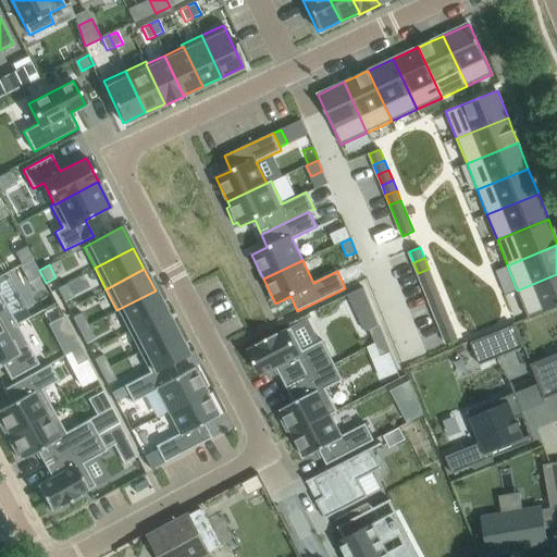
[(429,269),(418,273),(421,283),(433,279),(429,269)]
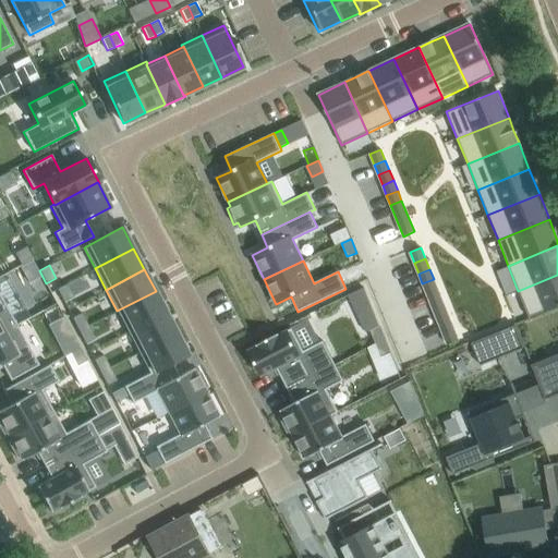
[(557,275),(518,291),(529,317),(557,305),(557,275)]
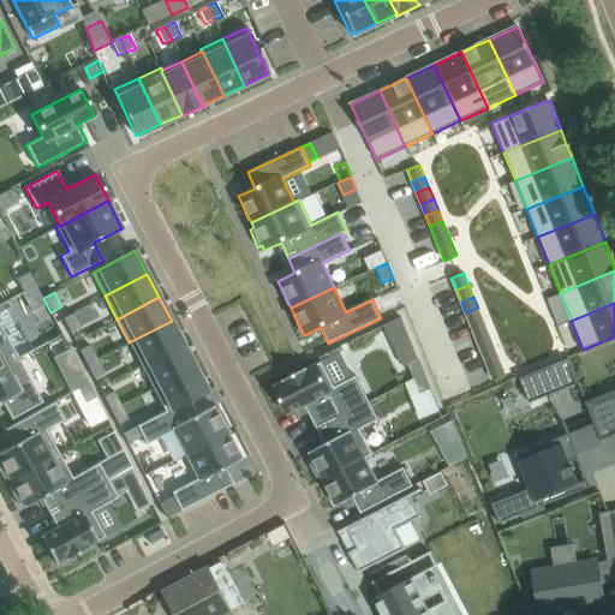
[(478,308),(465,312),(470,323),(482,318),(478,308)]
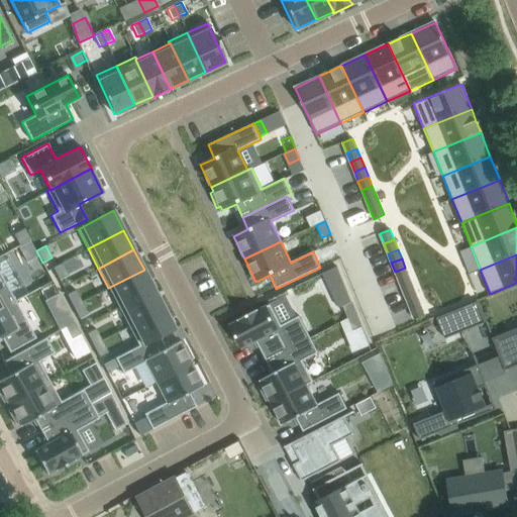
[(62,264),(53,268),(59,280),(68,275),(62,264)]
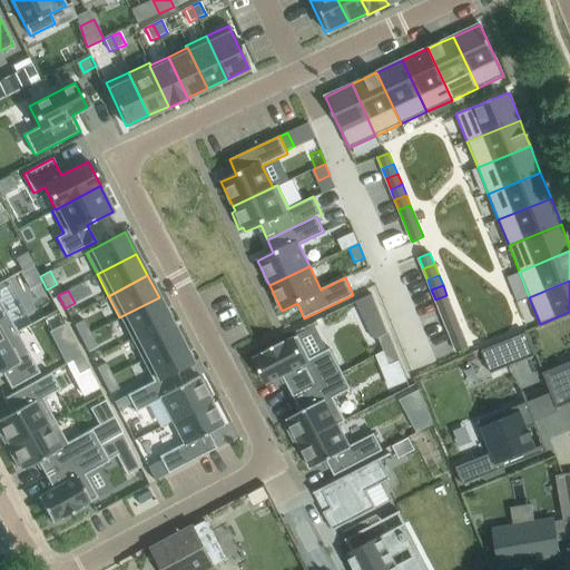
[(372,294),(355,302),(363,318),(379,311),(372,294)]
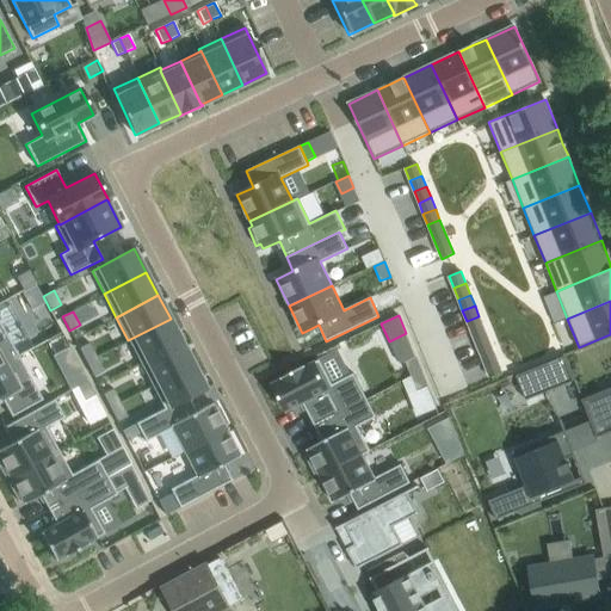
[(479,316),(467,321),(471,332),(483,327),(479,316)]
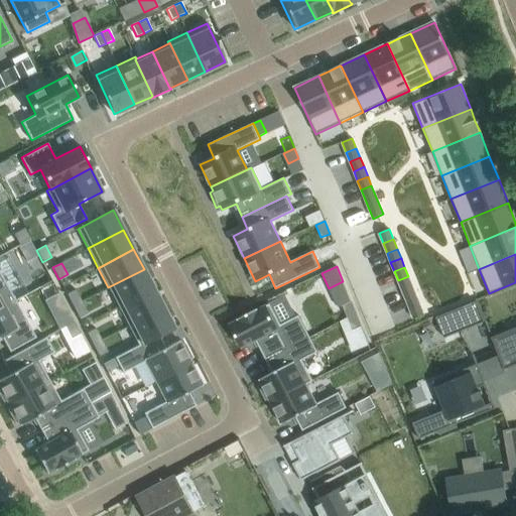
[(144,269),(108,287),(118,307),(154,288),(144,269)]
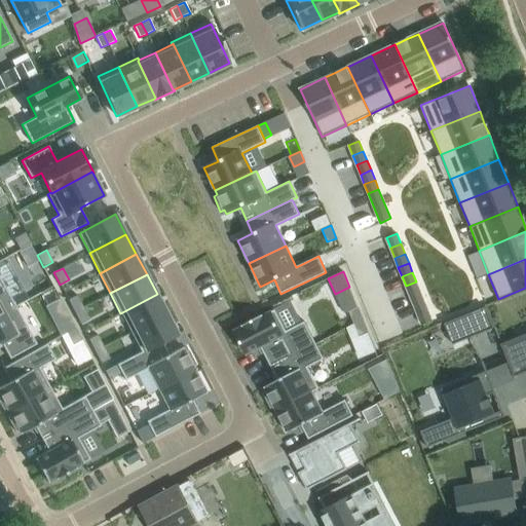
[(0,314),(15,306),(0,278),(0,314)]
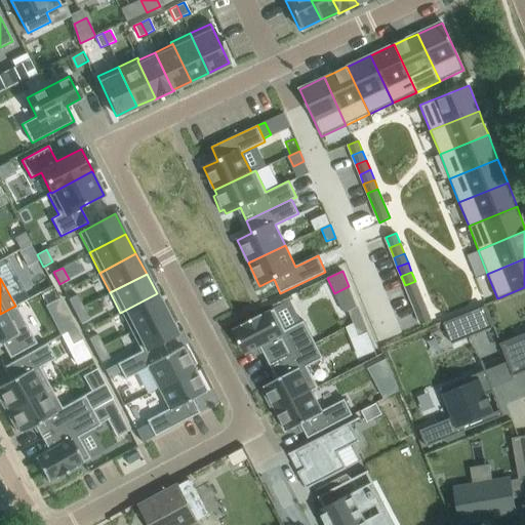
[(415,281),(405,285),(409,295),(419,291),(415,281)]
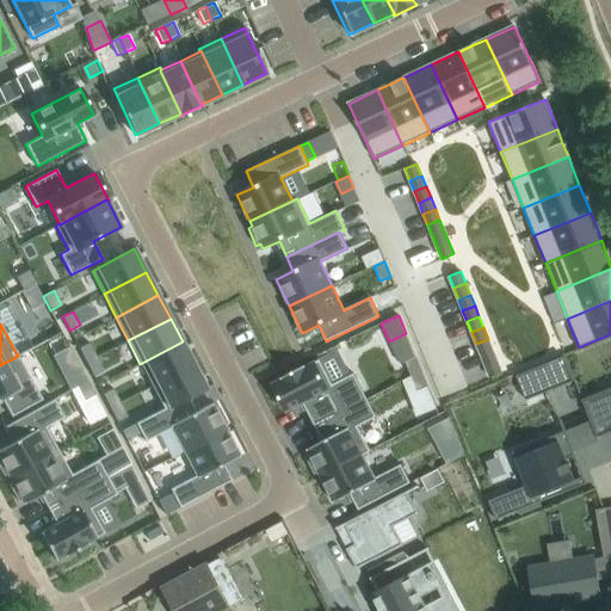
[(488,339),(476,344),(480,355),(493,350),(488,339)]
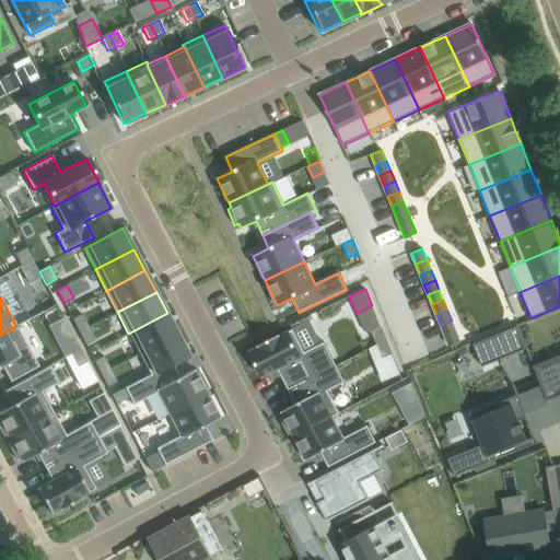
[(167,313),(128,334),(139,354),(178,335),(167,313)]
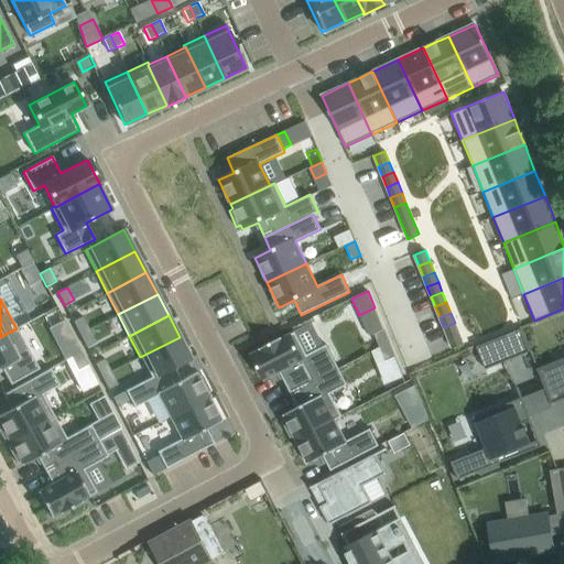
[(82,316),(73,322),(79,334),(89,329),(82,316)]
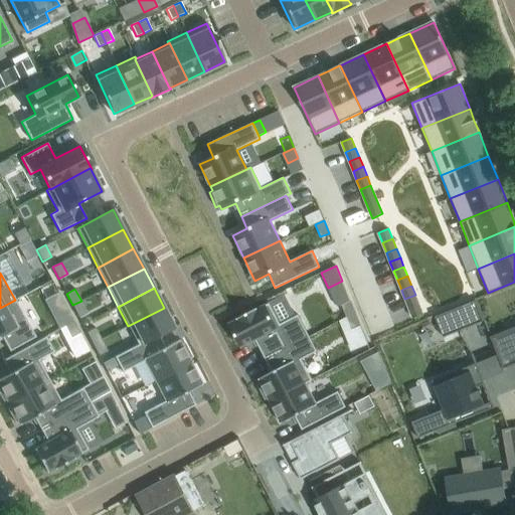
[(415,295),(404,299),(408,308),(418,304),(415,295)]
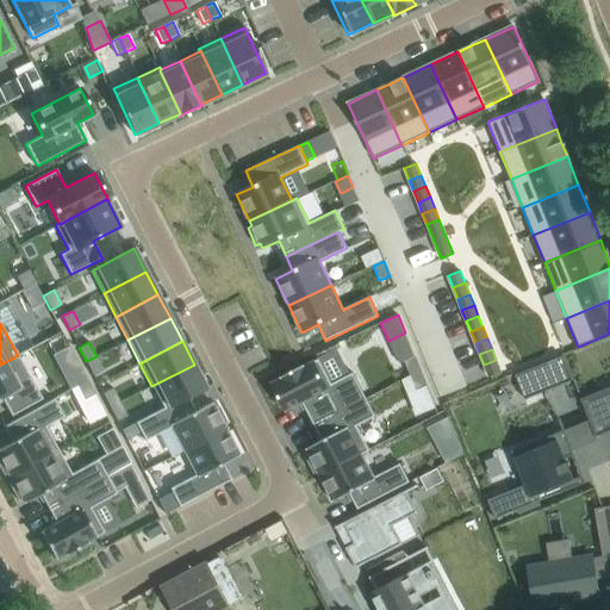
[(18,355),(0,365),(0,399),(1,399),(11,416),(42,399),(18,355)]
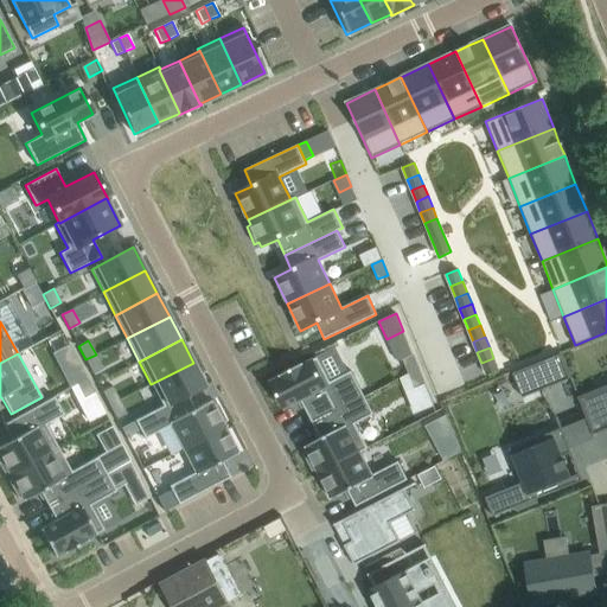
[(96,355),(85,359),(93,374),(103,369),(96,355)]
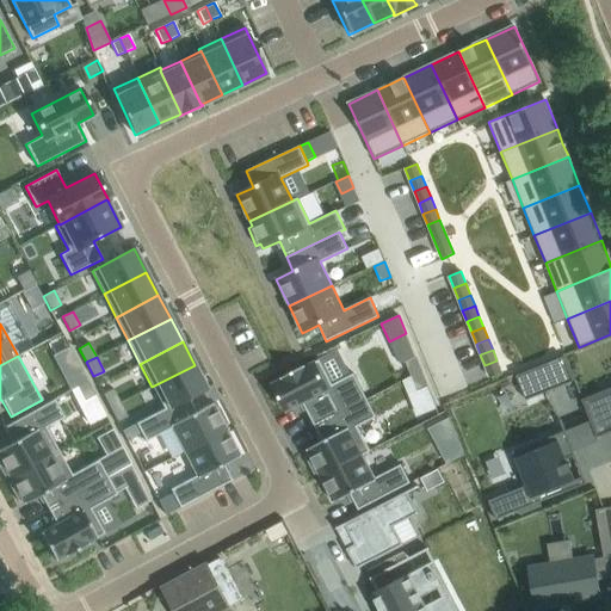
[(415,357),(405,362),(411,376),(421,372),(415,357)]
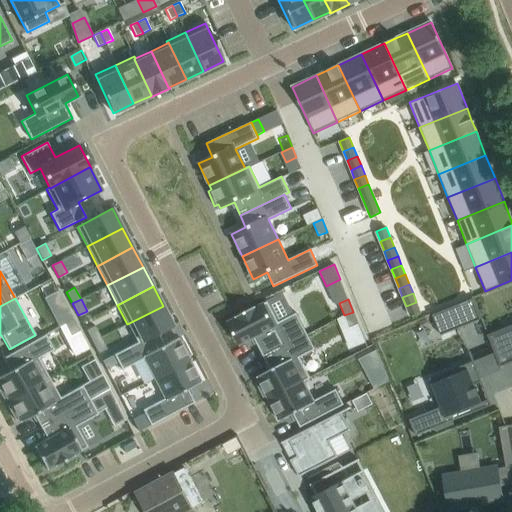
[(472,299),(432,315),(440,335),(480,319),(472,299)]
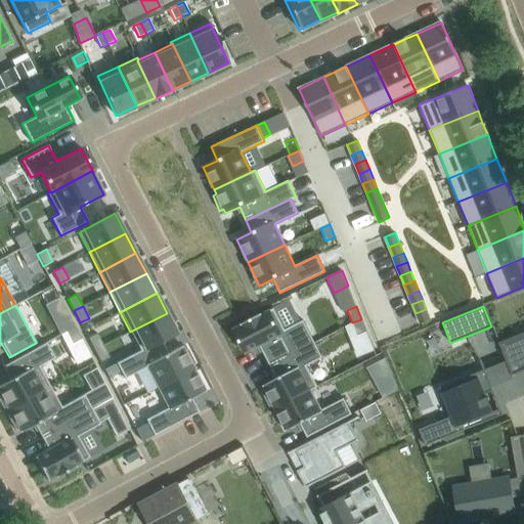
[(242,325),(233,330),(246,353),(260,346),(270,365),(315,343),(303,320),(285,330),(274,308),(262,315),(261,313),(241,324),(242,325)]
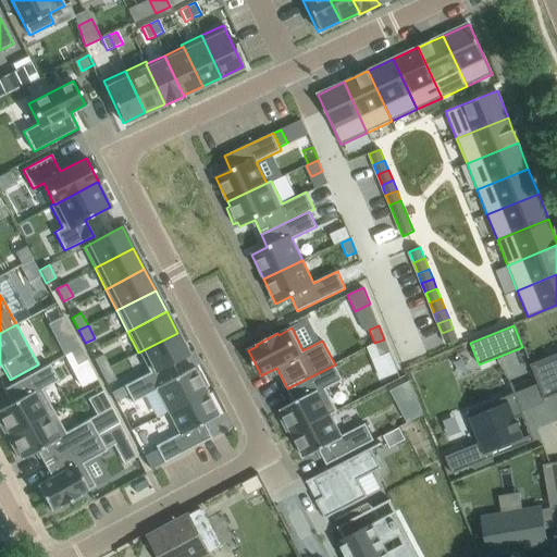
[(453,329),(442,333),(446,344),(457,339),(453,329)]
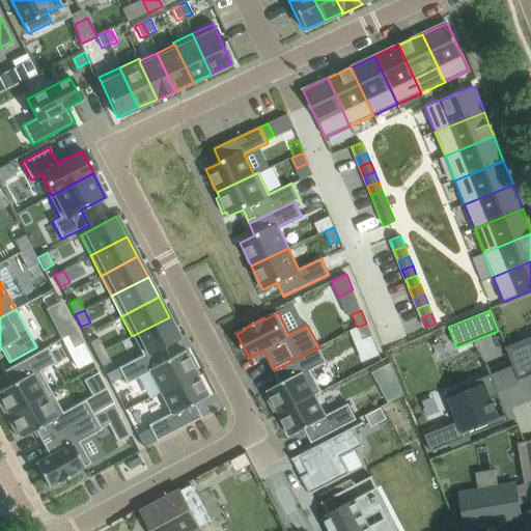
[(169,317),(132,336),(142,355),(142,357),(164,345),(179,337),(169,317)]
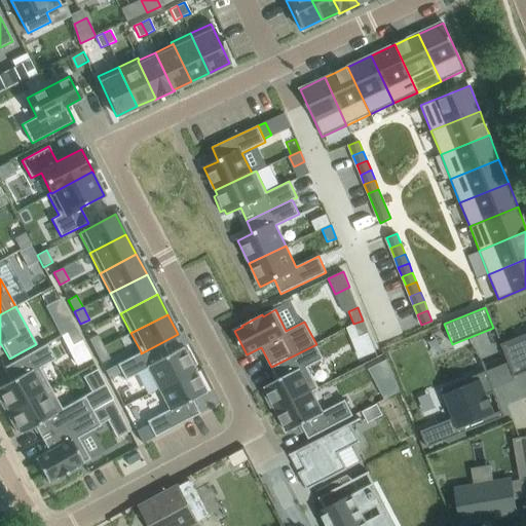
[(69,317),(57,324),(63,335),(75,328),(69,317)]
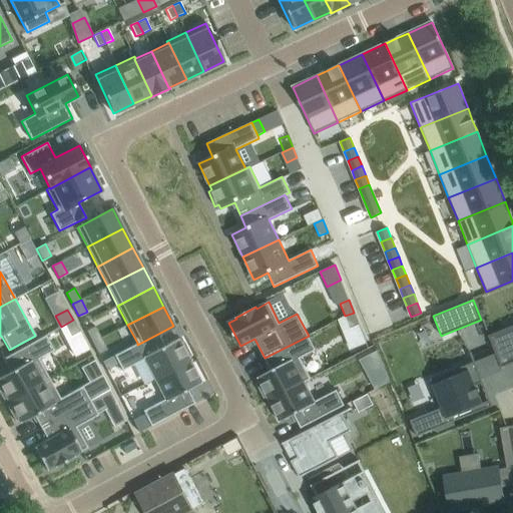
[(354,313),(345,316),(350,329),(359,325),(354,313)]
